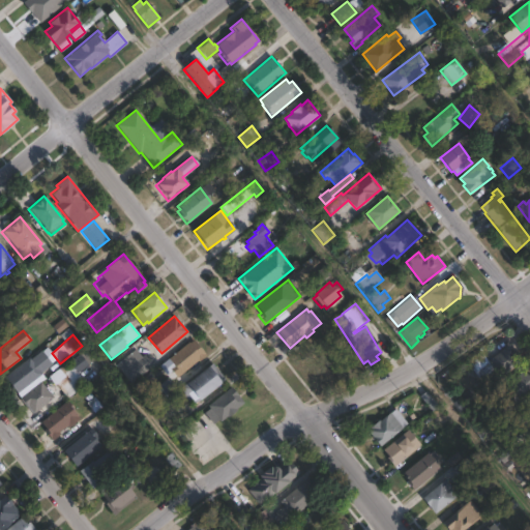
[(194,340),(206,356),(198,362),(197,361),(176,378),(168,367),(173,363),(169,358),(188,343),(189,344),(194,340)]
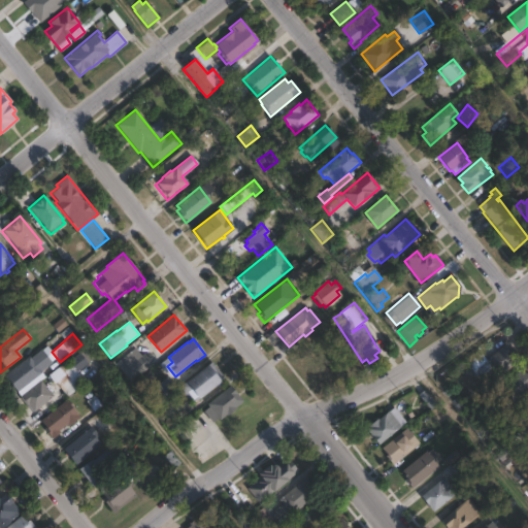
[(506,344),(512,351),(518,345),(526,357),(484,390),(471,373),(473,372),(470,368),(471,367),(466,360),(480,351),(486,360),(506,344)]
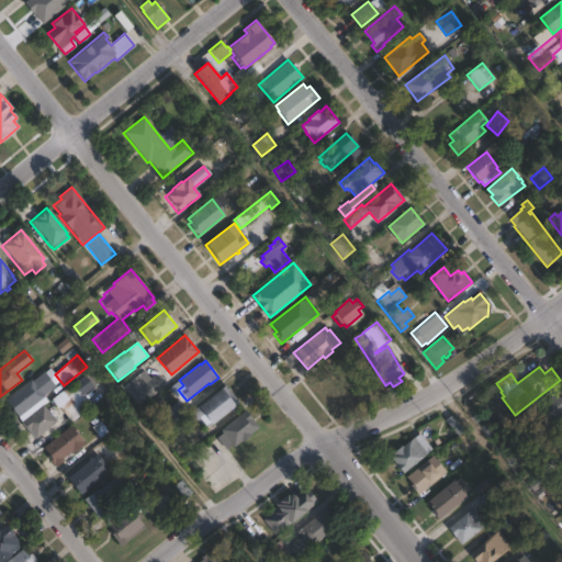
[(49,369),(59,382),(42,395),(44,397),(18,418),(14,414),(12,415),(10,413),(12,411),(4,401),(31,380),(32,382),(44,372),(44,373),(49,369)]
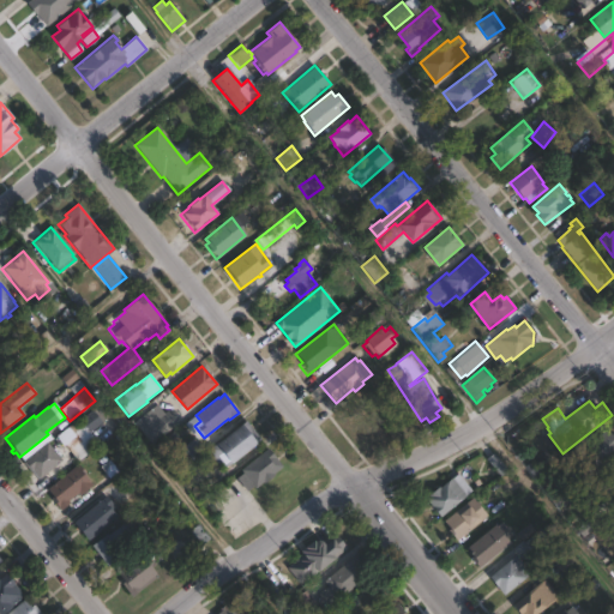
[(157,404),(164,413),(169,409),(180,422),(151,446),(140,433),(142,432),(134,423),(157,404)]
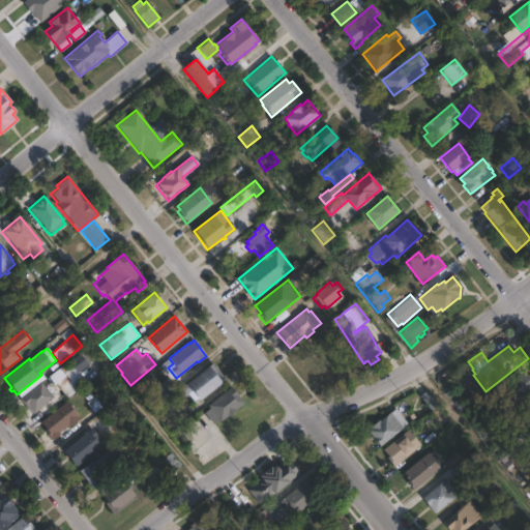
[(225,380),(193,406),(189,402),(188,403),(182,394),(184,393),(180,388),(212,363),(225,380)]
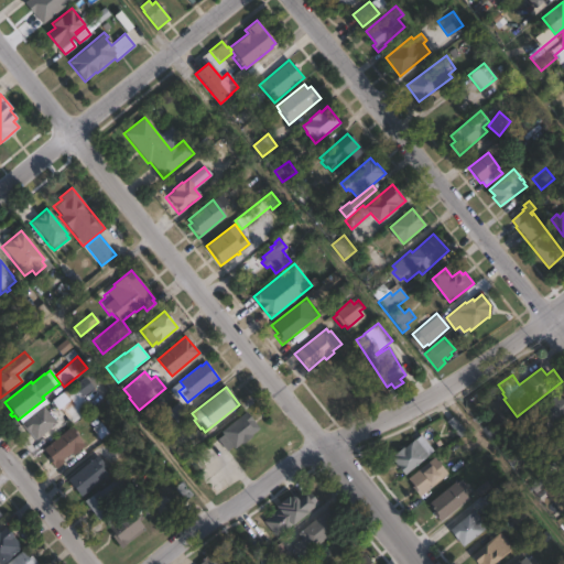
[(557,394),(561,399),(563,397),(563,416),(555,424),(557,427),(543,437),(537,429),(534,431),(525,420),(557,394)]
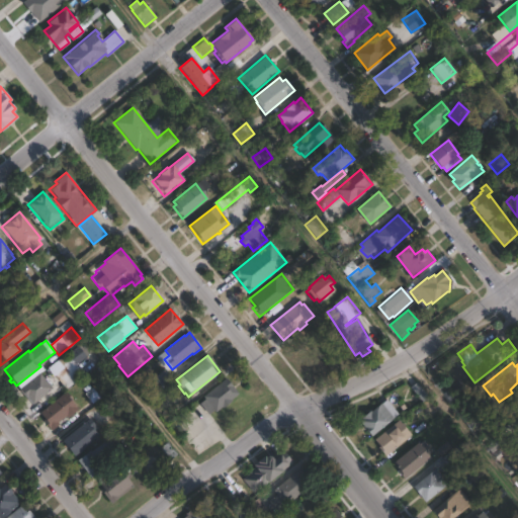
[(52,390),(32,405),(19,390),(38,373),(52,390)]
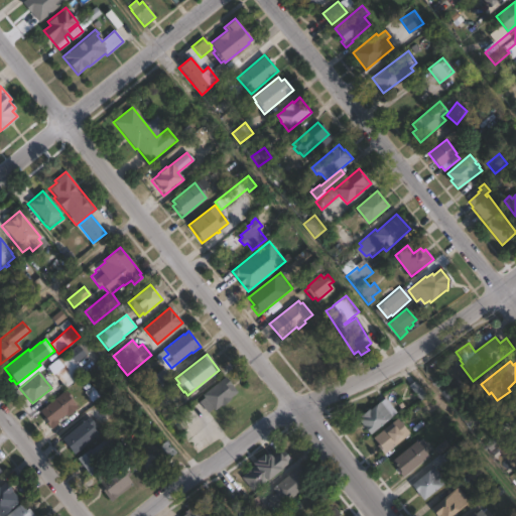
[(113,390),(102,399),(98,393),(101,391),(95,383),(104,377),(113,390)]
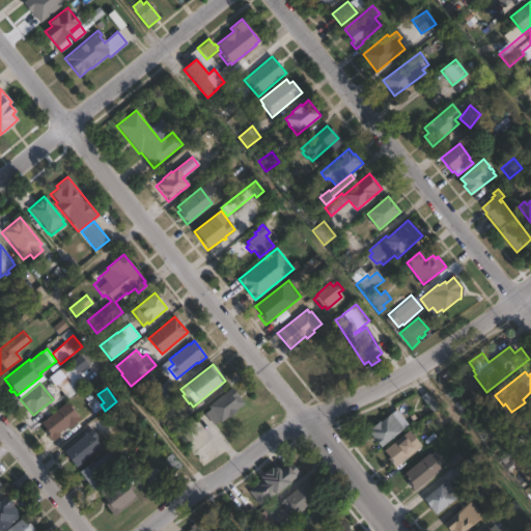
[(238,412),(228,419),(227,418),(220,423),(219,422),(210,410),(207,407),(231,388),(244,403),(235,410),(238,412)]
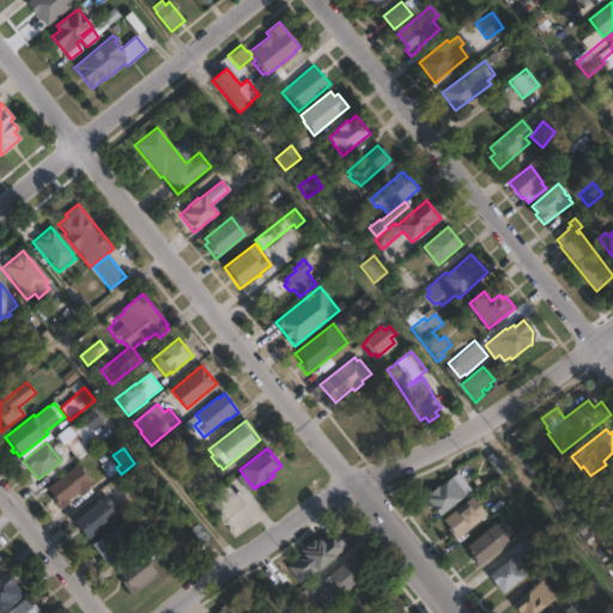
[(550,469),(535,480),(525,466),(544,451),(553,465),(548,468),(550,469)]
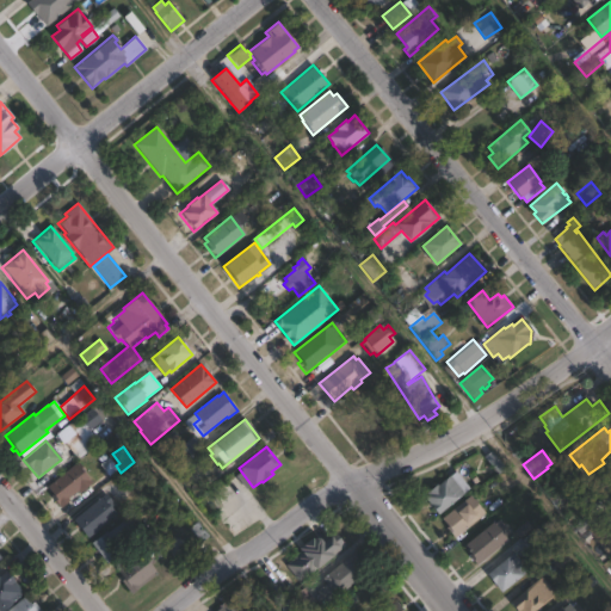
[(92,483),(80,493),(78,491),(68,499),(69,500),(60,508),(49,498),(51,495),(45,488),(73,463),(92,483)]
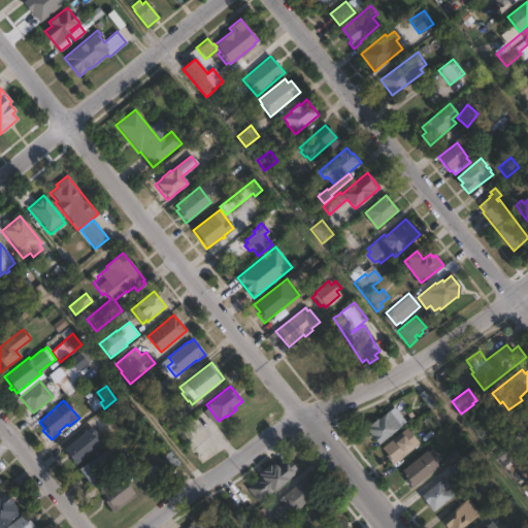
[(127,418),(118,425),(106,410),(116,402),(127,418)]
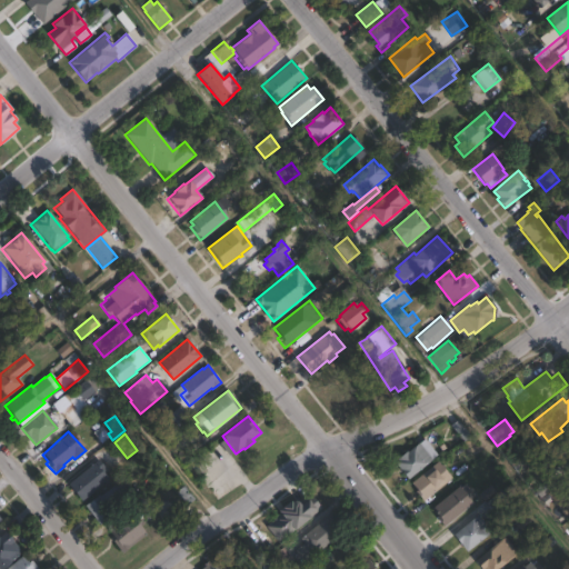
[(568,435),(568,459),(567,461),(557,447),(567,440),(565,438),(568,435)]
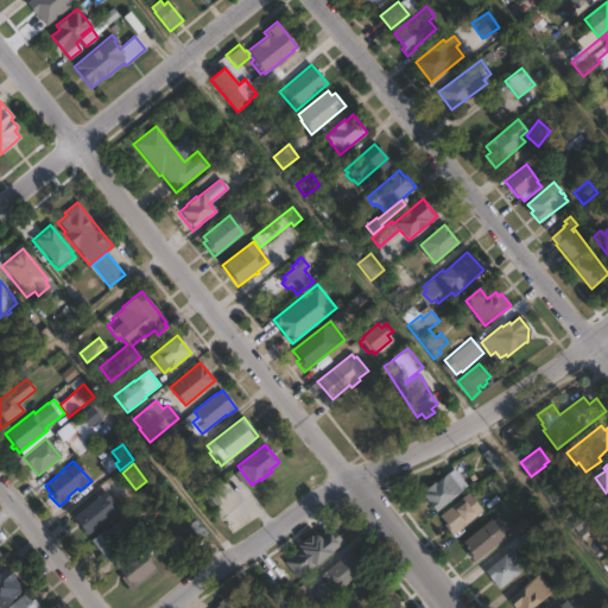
[(454,470),(468,487),(461,492),(462,492),(436,513),(420,494),(435,483),(448,474),(448,475),(454,470)]
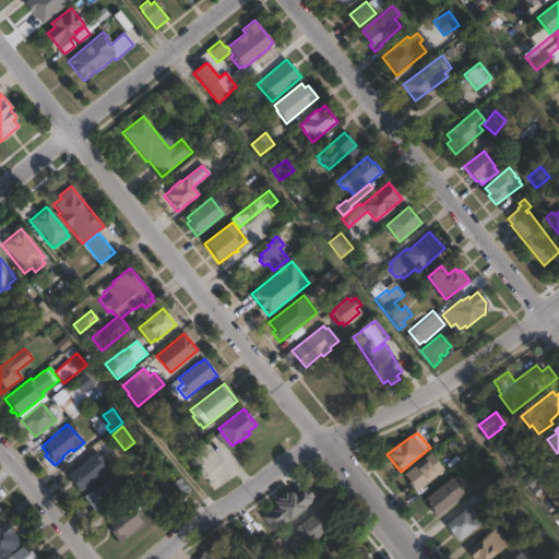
[(532,449),(509,466),(500,454),(512,445),(516,451),(526,443),(532,449)]
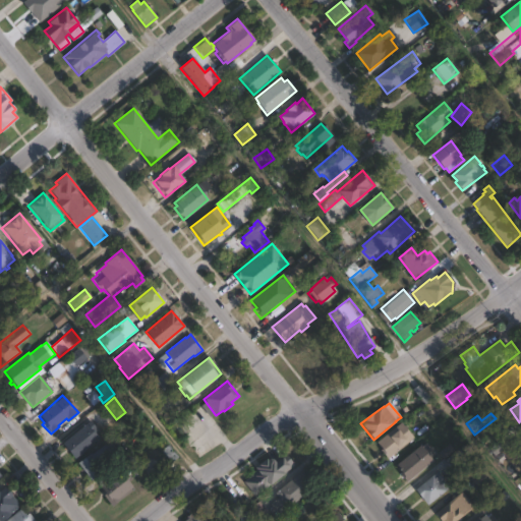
[(99,440),(74,460),(61,444),(89,420),(97,430),(94,433),(99,440)]
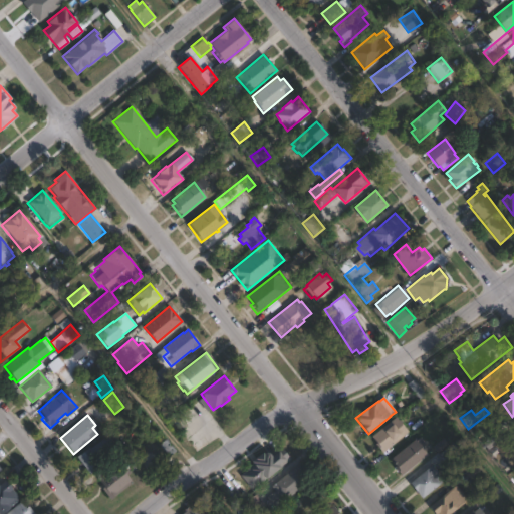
[(396,418),(408,433),(382,452),(376,444),(371,438),(382,429),(384,432),(392,426),(390,423),(396,418)]
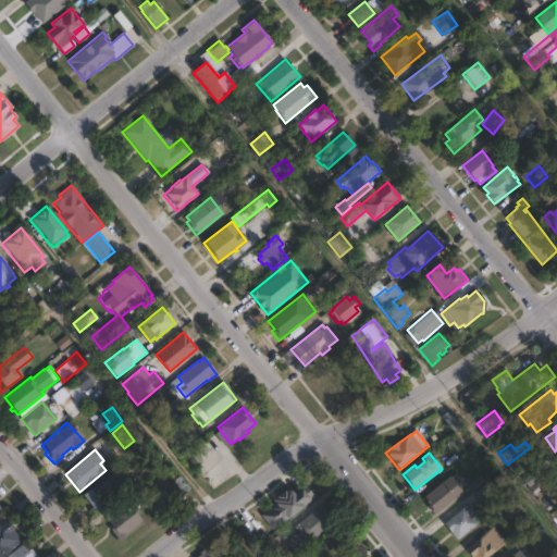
[(541,480),(530,489),(523,481),(530,475),(520,463),(531,454),(540,465),(532,470),(541,480)]
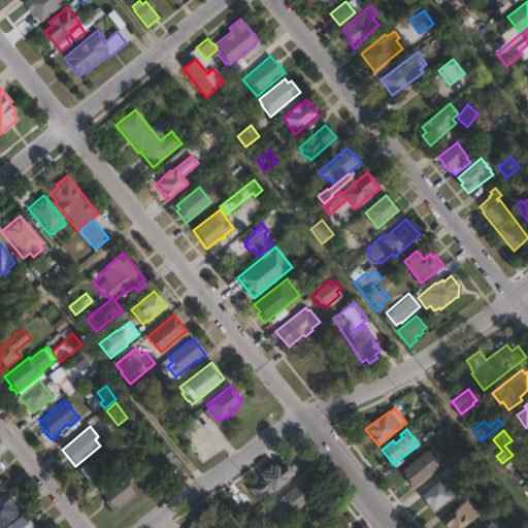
[(110,447),(124,462),(92,488),(77,470),(91,460),(92,461),(110,447)]
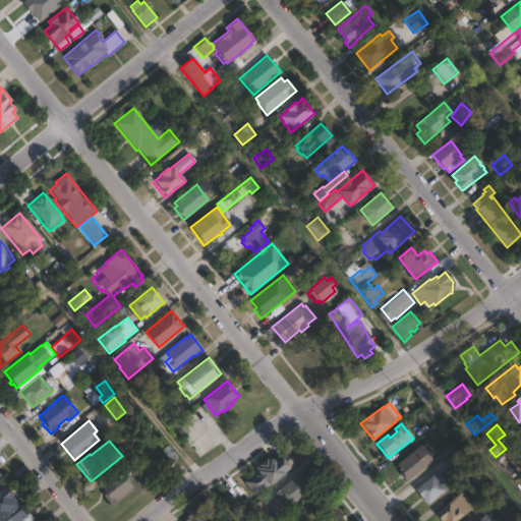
[(426,444),(437,456),(431,460),(432,462),(407,483),(402,476),(403,475),(400,472),(400,460),(418,445),(421,448),(426,444)]
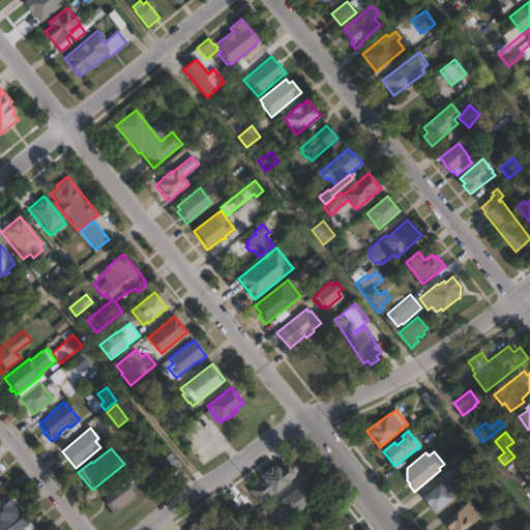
[(290,459),(300,472),(273,493),(276,497),(262,508),(260,505),(255,510),(248,503),(254,499),(256,501),(257,500),(249,490),(257,484),(256,483),(263,478),(261,476),(272,468),(273,469),(277,466),(278,468),(290,459)]
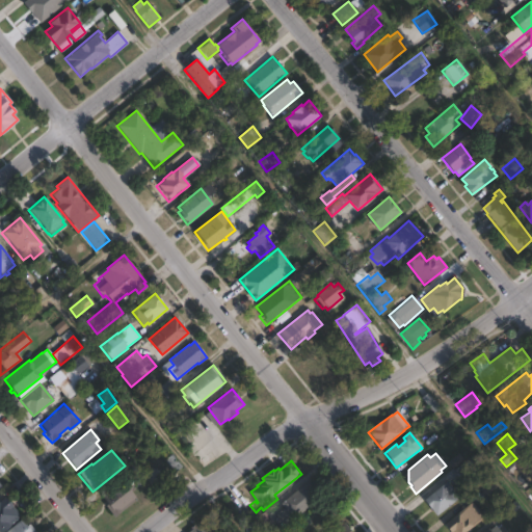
[(319,496),(287,524),(280,515),(287,509),(281,502),(307,480),(319,496)]
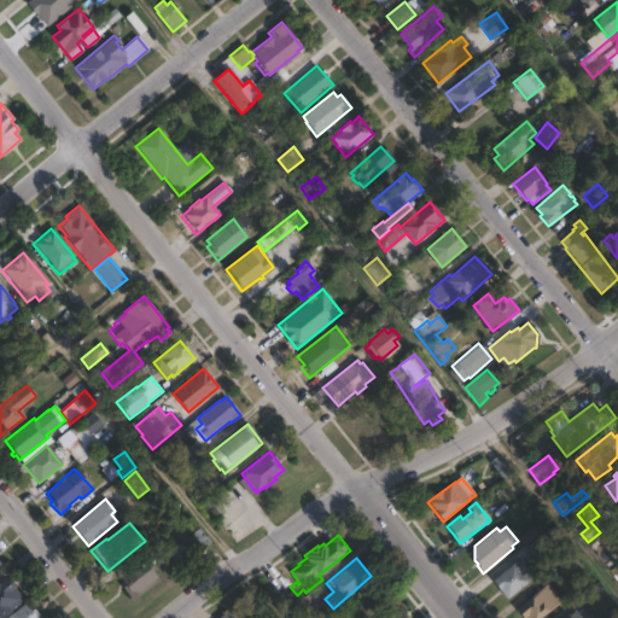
[(532,577),(507,599),(493,581),(518,560),(532,577)]
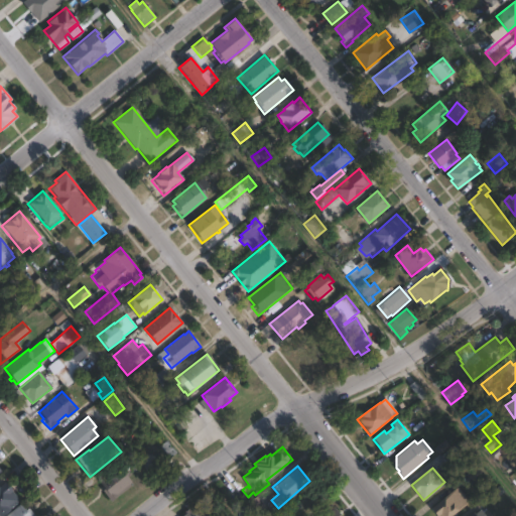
[(118,469),(121,473),(125,470),(130,476),(127,478),(132,485),(111,502),(98,485),(118,469)]
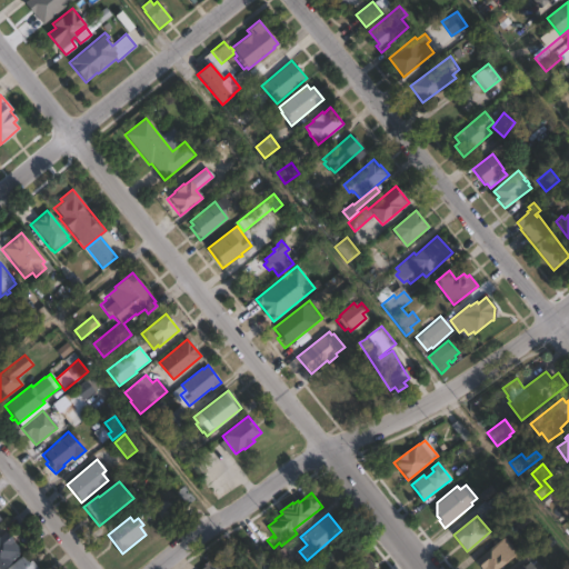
[(0,568),(0,535),(5,530),(12,539),(12,540),(18,547),(19,551),(17,555),(0,568)]
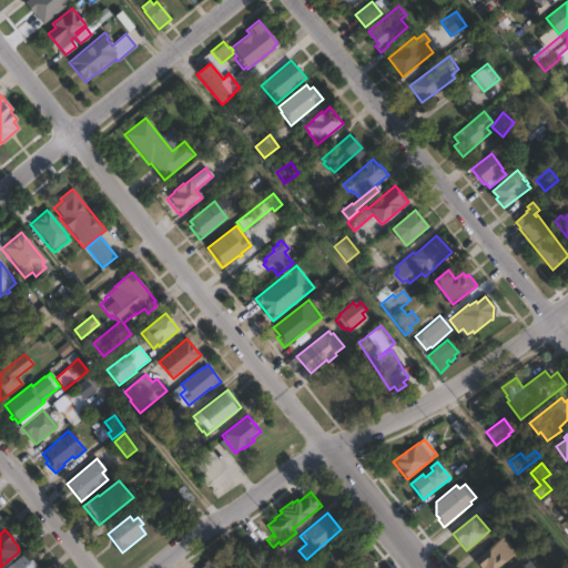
[(358,553),(340,567),(333,559),(326,565),(320,557),(345,536),(358,553)]
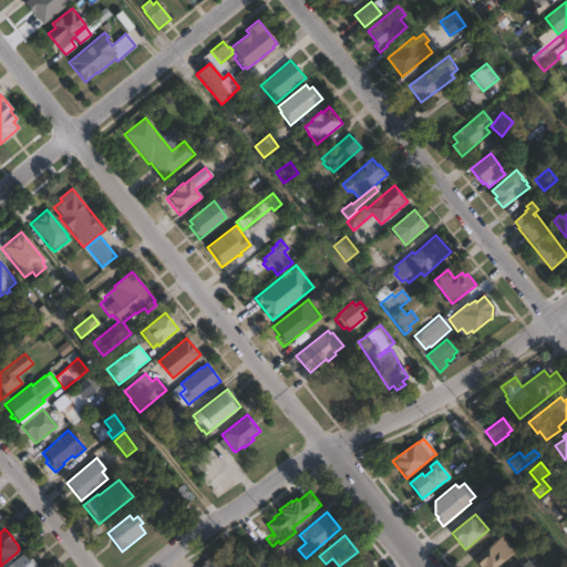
[(516,552),(496,566),(480,566),(474,558),(503,535),(516,552)]
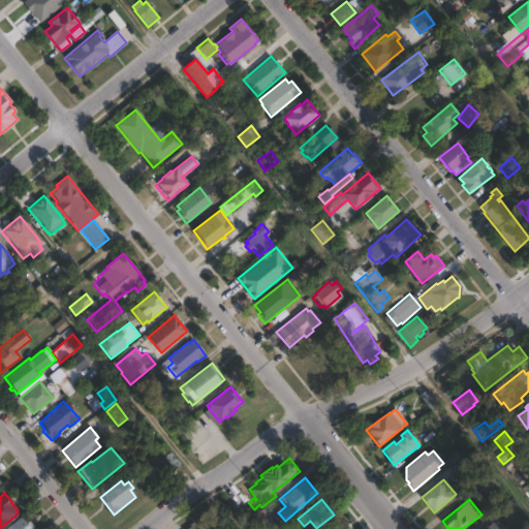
[(3,528),(21,516),(26,522),(28,520),(35,528),(3,528)]
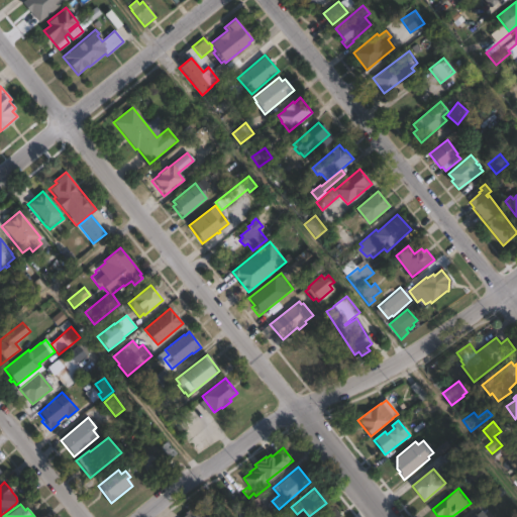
[(238,516),(235,513),(236,513),(246,504),(257,516),(238,516)]
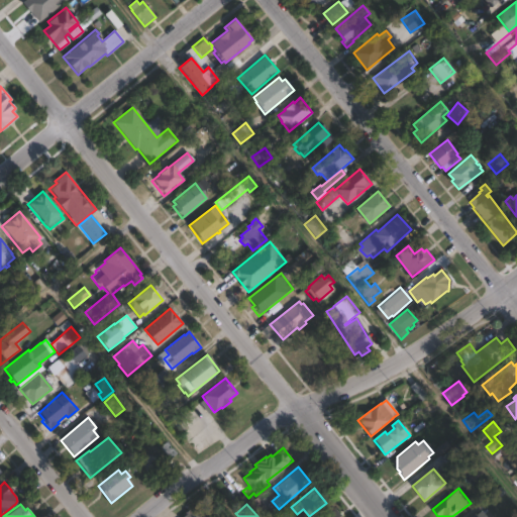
[(195,506),(204,516),(181,516),(186,514),(185,512),(189,509),(190,510),(195,506)]
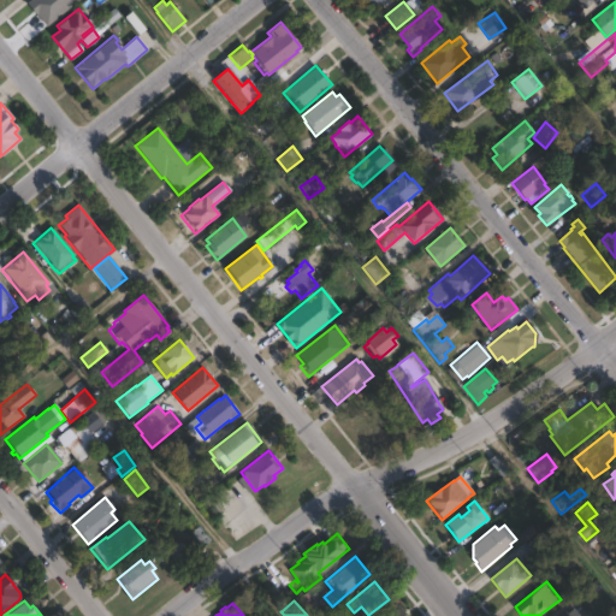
[(408,615),(385,615),(400,605),(408,615)]
